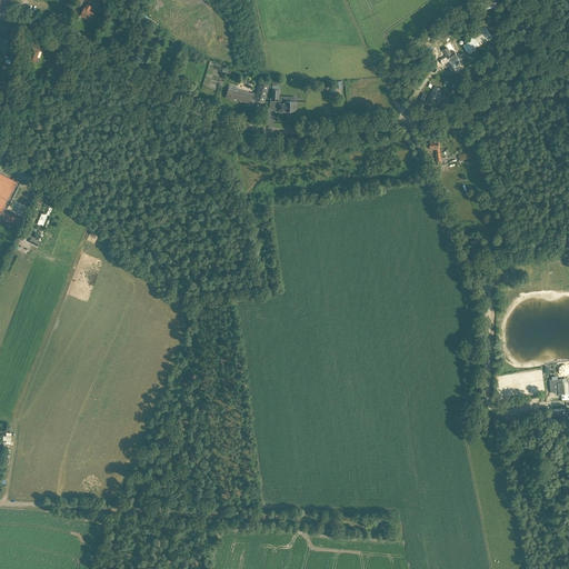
[(491,5),(496,2),(495,0),(487,0),(488,2),(482,3),(485,9),(492,7),(491,5)]
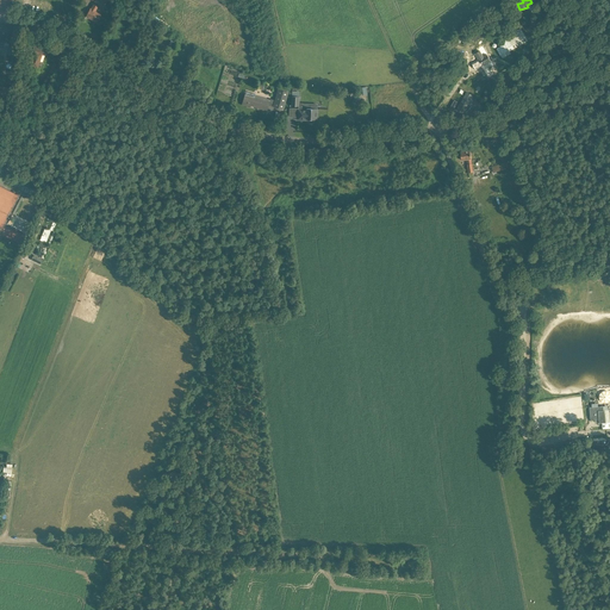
[(86,17),(88,17),(93,20),(93,22),(97,23),(101,14),(95,11),(98,7),(93,5),(91,8),(86,17)]
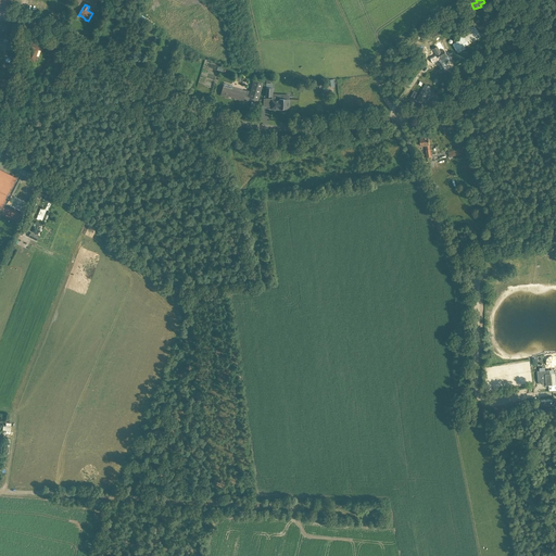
[(11,25),(2,24),(0,37),(0,38),(0,46),(3,47),(4,39),(9,39),(11,25)]
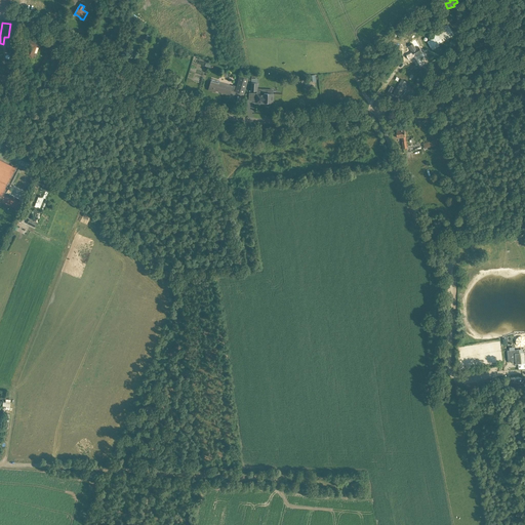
[(436,37),(428,42),(432,48),(439,44),(438,42),(448,36),(446,33),(451,30),(448,25),(438,31),(439,33),(434,36),(436,37)]
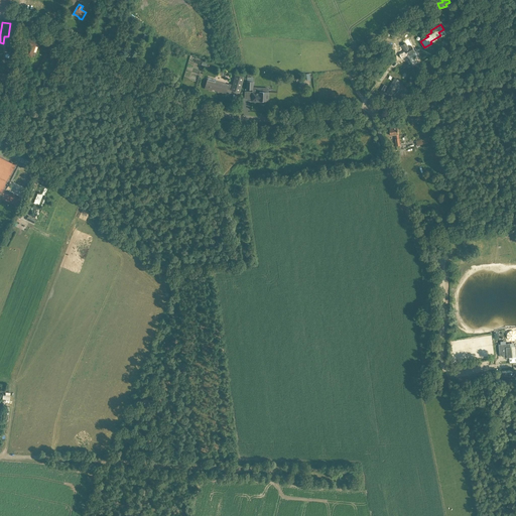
[(25,55),(30,56),(32,57),(33,51),(35,45),(38,46),(38,45),(39,45),(40,43),(39,42),(39,41),(30,37),(28,43),(30,43),(28,49),(27,49),(25,55)]
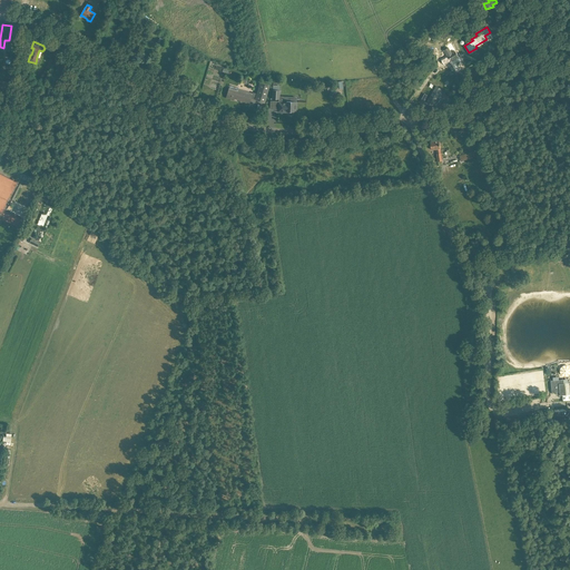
[(449,48),(444,50),(448,56),(441,59),(444,66),(450,62),(457,72),(461,69),(459,65),(461,65),(461,62),(461,61),(459,61),(458,64),(455,59),(459,57),(458,55),(458,53),(457,52),(455,51),(452,52),(450,50),(453,48),(452,46),(449,48)]
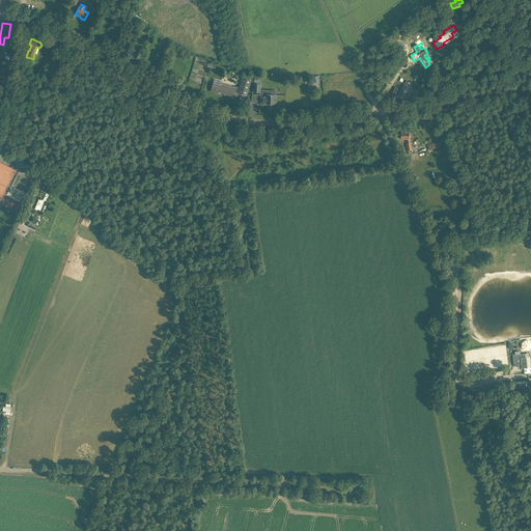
[(242,78),(238,92),(247,95),(252,78),(250,77),(249,80),(242,78)]
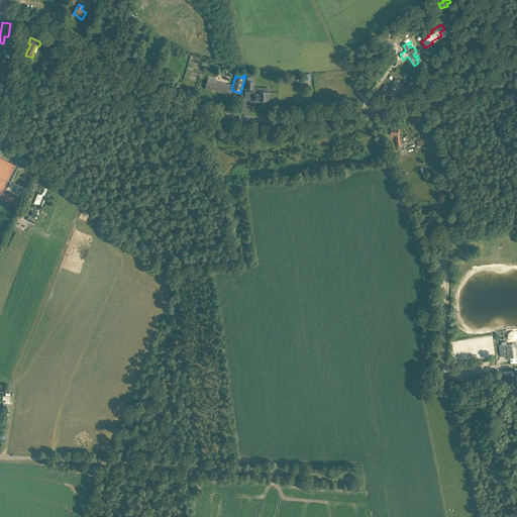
[(209,77),(207,84),(205,89),(209,90),(209,91),(212,92),(212,89),(218,91),(218,92),(226,95),(228,85),(220,83),(220,84),(215,83),(216,80),(209,77)]
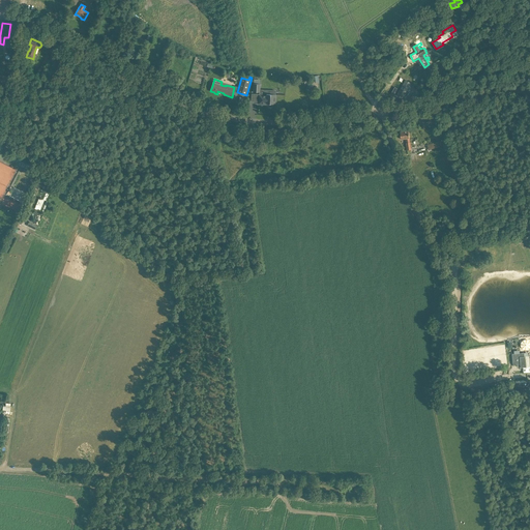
[(257,101),(258,101),(258,104),(273,105),(273,104),(275,104),(275,94),(275,91),(269,90),(269,94),(266,94),(266,95),(259,94),(259,96),(257,96),(257,101)]
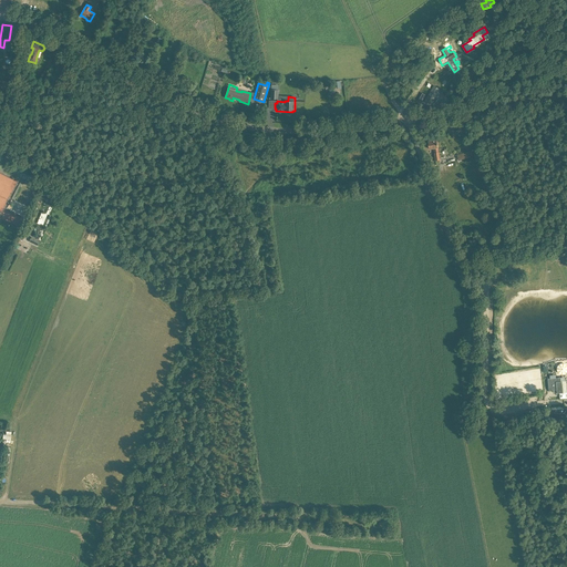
[(441,164),(437,140),(429,141),(430,148),(434,148),(436,164),(441,164)]
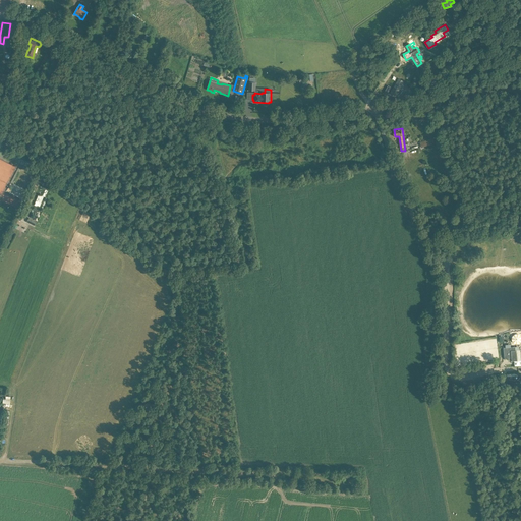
[(419,142),(421,148),(436,143),(433,138),(419,142)]
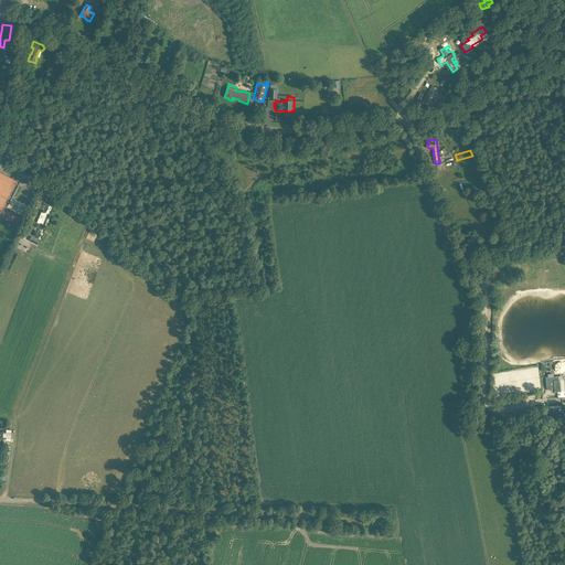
[(50,206),(46,213),(40,211),(36,222),(44,225),(51,206),(50,206)]
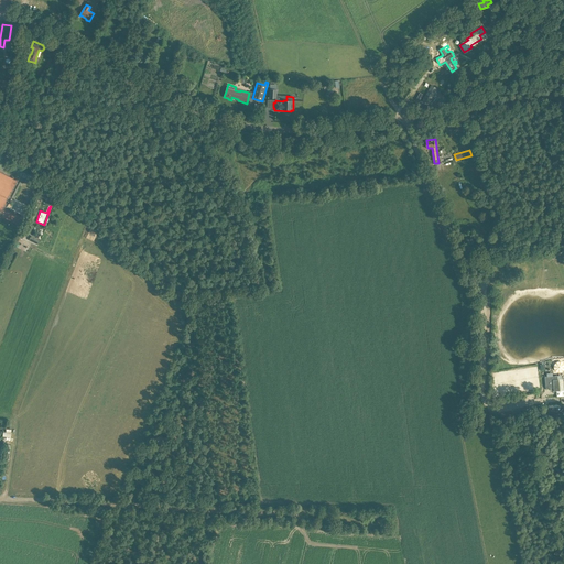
[(32,236),(30,240),(38,245),(41,240),(32,236)]
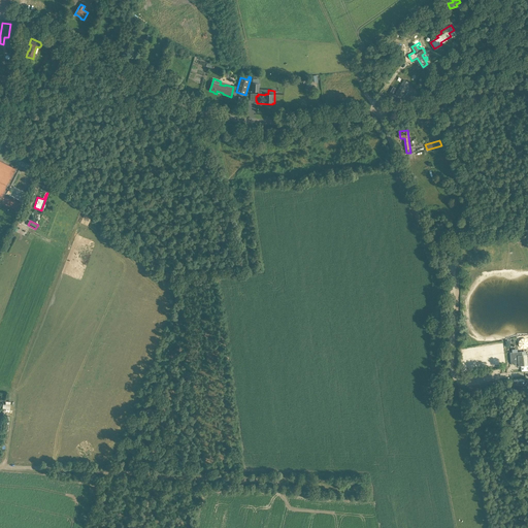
[(526,349),(527,338),(518,338),(518,348),(526,349)]
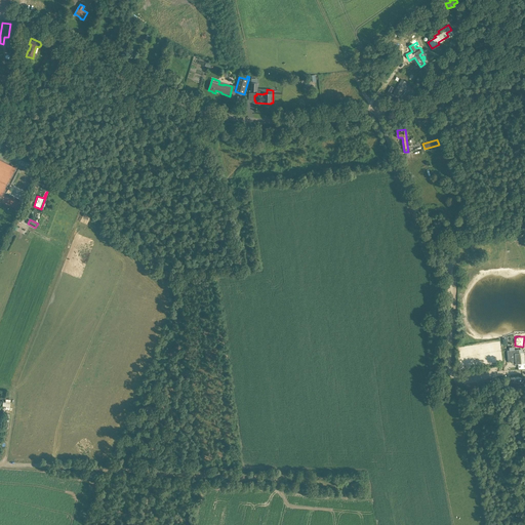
[(516,361),(516,364),(521,364),(521,353),(520,353),(519,350),(516,350),(508,351),(509,362),(516,361)]
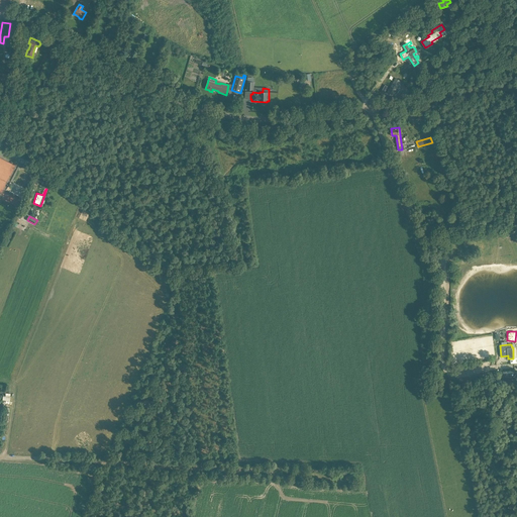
[(515,379),(515,371),(503,372),(503,380),(515,379)]
